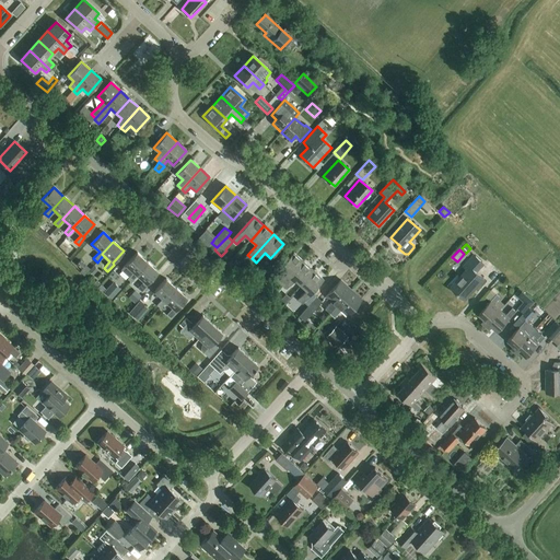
[(136,275),(148,261),(137,252),(126,265),(133,272),(127,279),(131,282),(137,276),(136,275)]
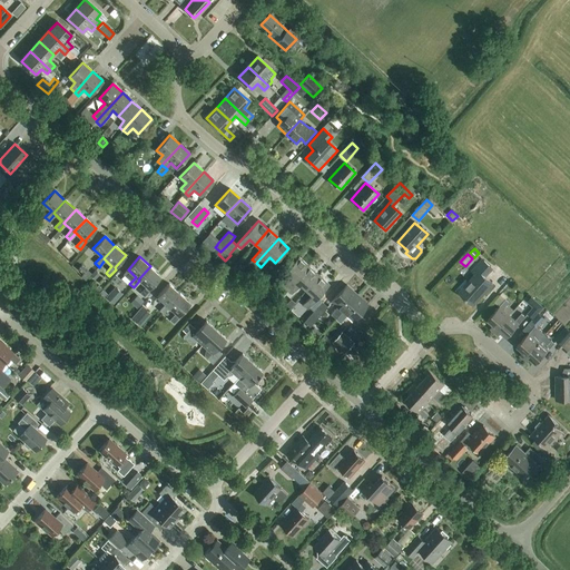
[(287,291),(308,266),(298,257),(285,272),(291,277),(283,286),(287,291)]
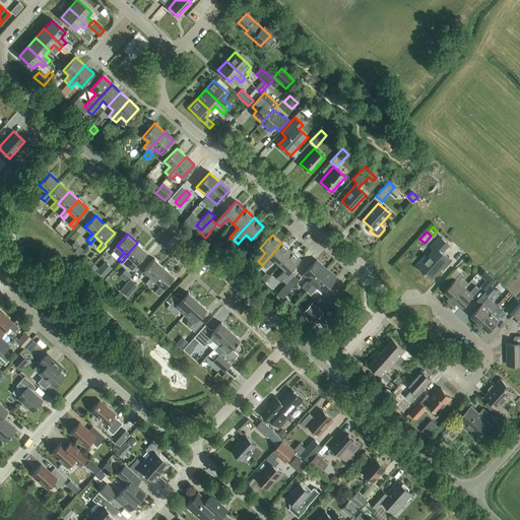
[(432,279),(449,259),(442,253),(449,246),(440,238),(430,249),(433,251),(418,267),(432,279)]
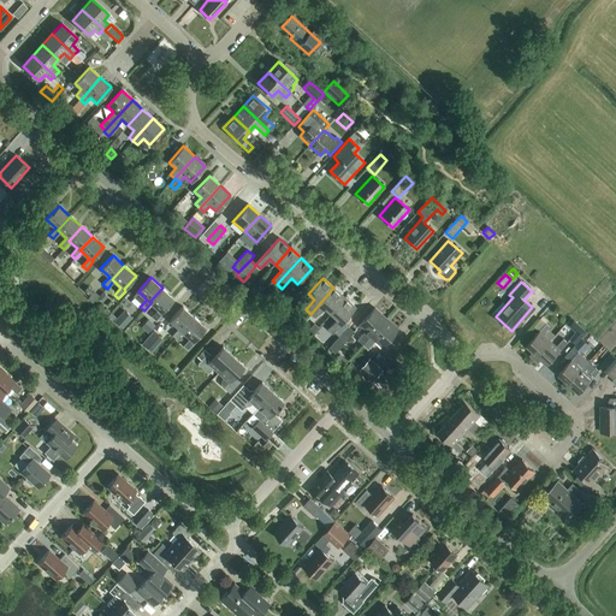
[(149,302),(150,303),(158,309),(152,317),(155,321),(163,313),(161,312),(173,298),(163,288),(149,302)]
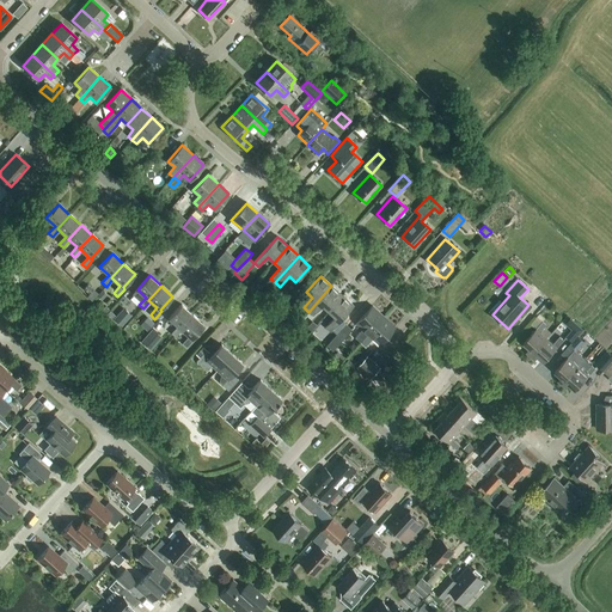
[(328,312),(342,297),(331,286),(308,312),(313,316),(322,306),(328,312)]
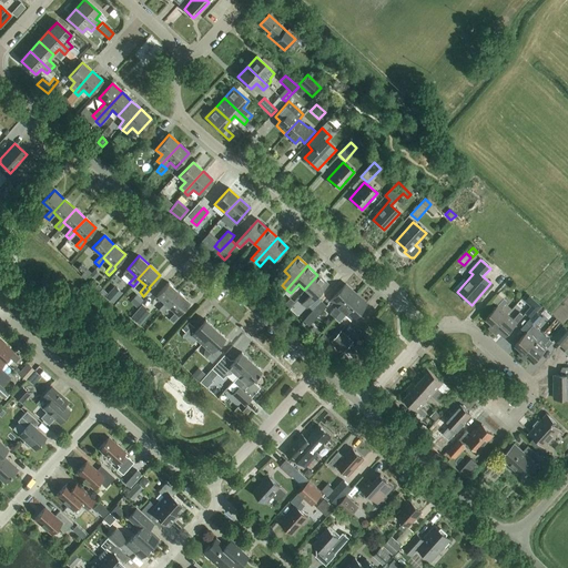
[(99,274),(94,270),(89,275),(94,280),(99,274)]
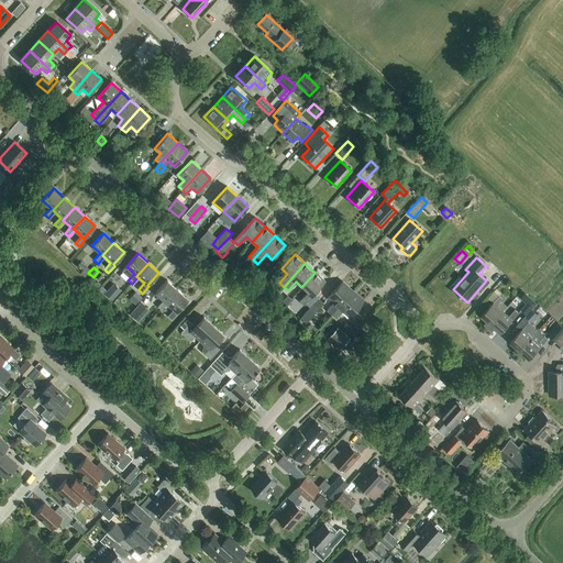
[(315,273),(301,287),(308,293),(299,301),(304,305),(326,282),(315,273)]
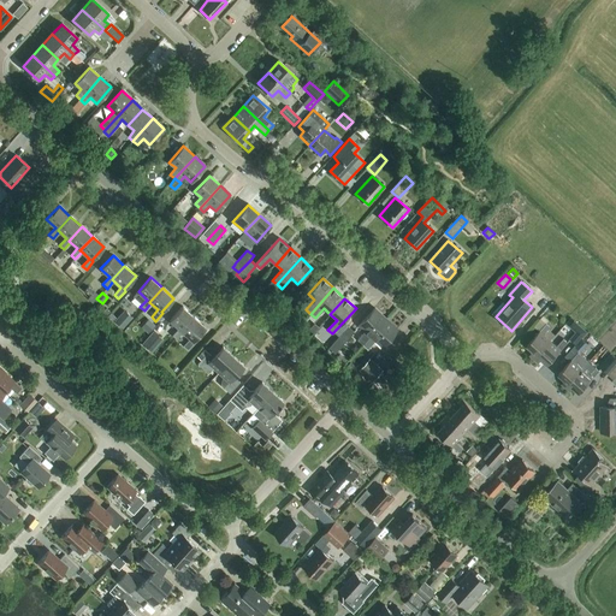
[(172,336),(177,339),(183,332),(179,330),(193,315),(183,307),(170,320),(179,329),(172,336)]
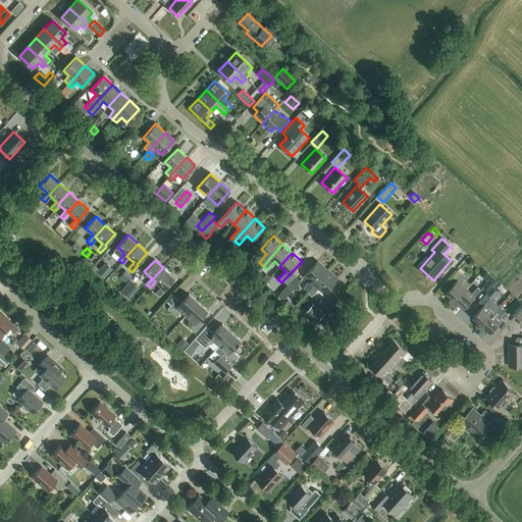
[(323,295),(336,279),(317,261),(304,276),(309,281),(303,289),(311,297),(318,290),(323,295)]
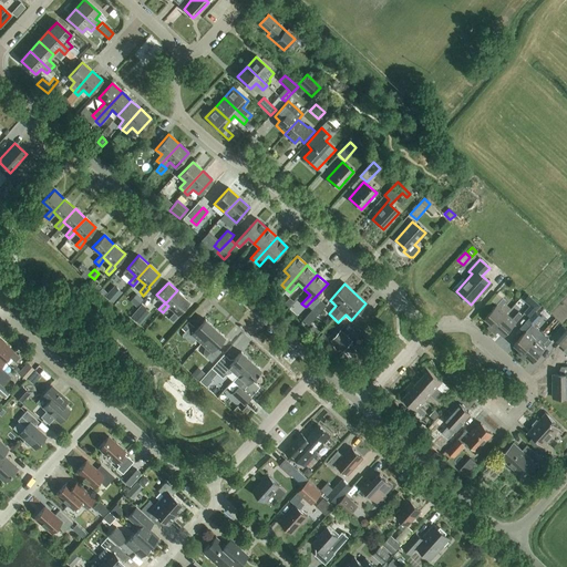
[(106,297),(114,303),(123,294),(115,287),(106,297)]
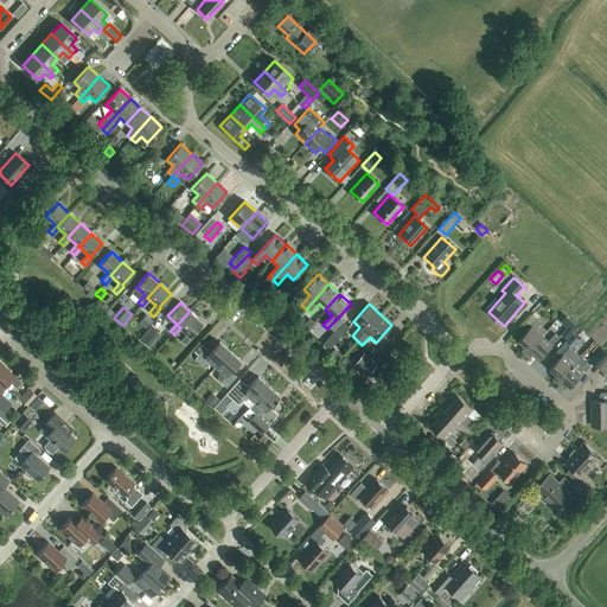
[(177,325),(180,327),(187,334),(180,342),(185,345),(192,337),(191,336),(203,323),(190,311),(177,325)]
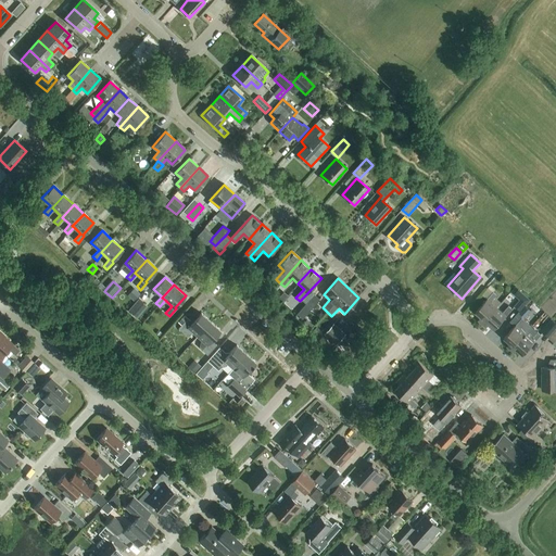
[(134,302),(140,294),(134,289),(127,295),(134,302)]
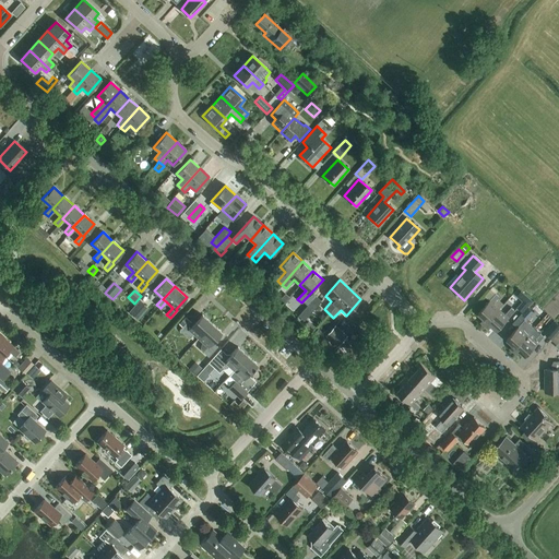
[(485,326),(500,309),(494,304),(500,297),(496,294),(478,314),(484,319),(480,322),(485,326)]
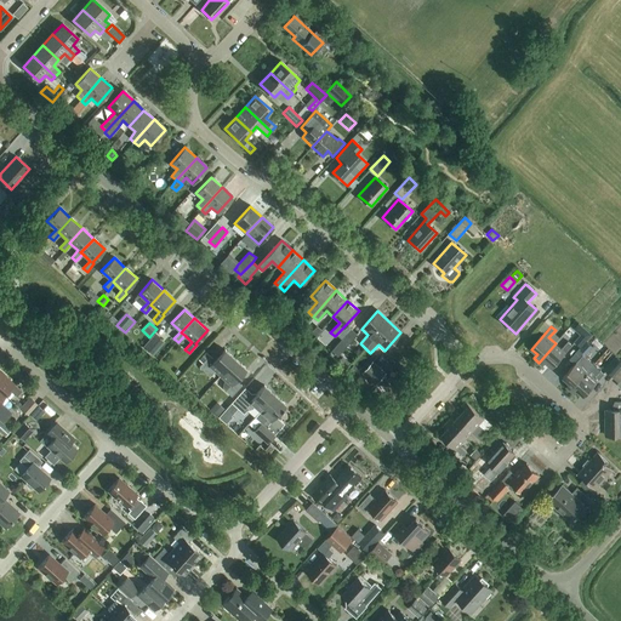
[(586,329),(574,342),(580,347),(592,335),(586,329)]
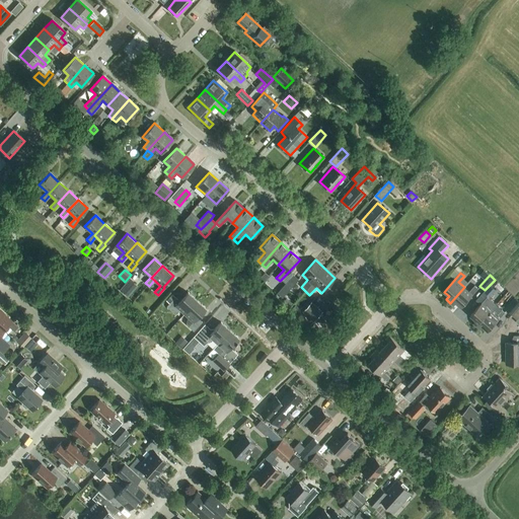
[(283,302),(285,299),(283,297),(298,280),(293,276),(277,293),(278,294),(276,296),(283,302)]
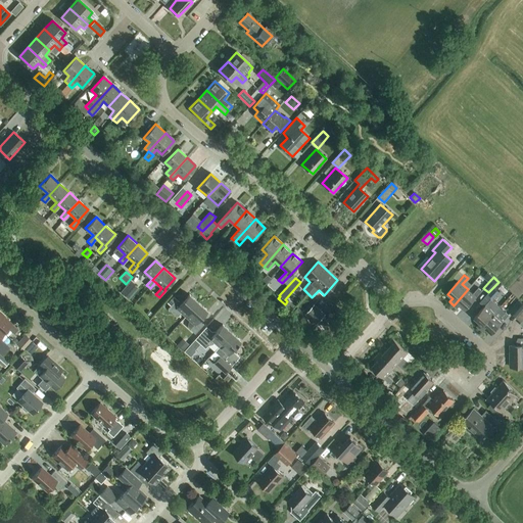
[(130,282),(121,292),(128,298),(136,288),(130,282)]
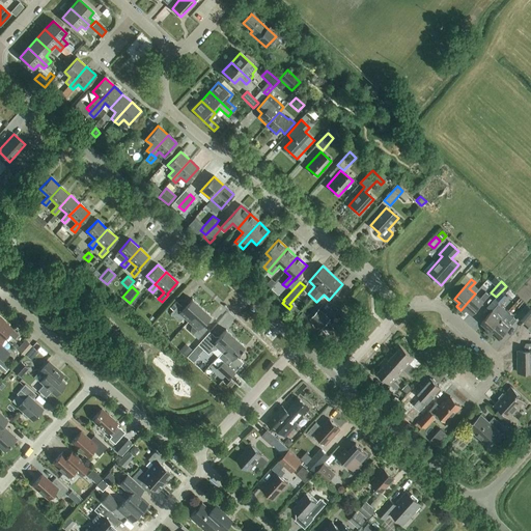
[(501,291),(495,299),(502,304),(507,298),(501,291)]
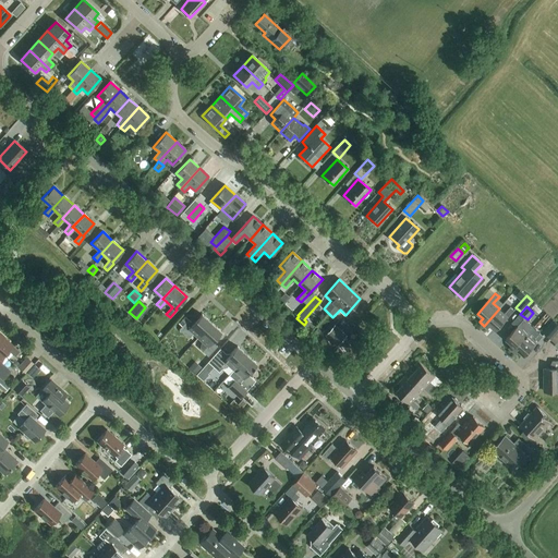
[(499,308),(484,326),(487,329),(490,326),(496,330),(514,311),(511,307),(505,314),(499,308)]
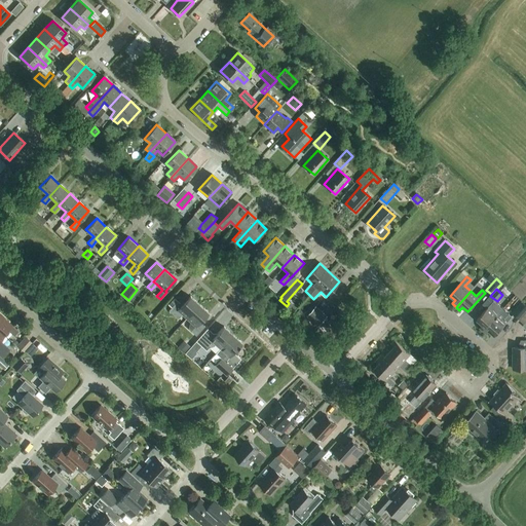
[(186,318),(199,304),(190,296),(182,306),(174,299),(167,305),(172,308),(168,311),(176,317),(181,316),(182,315),(186,318)]
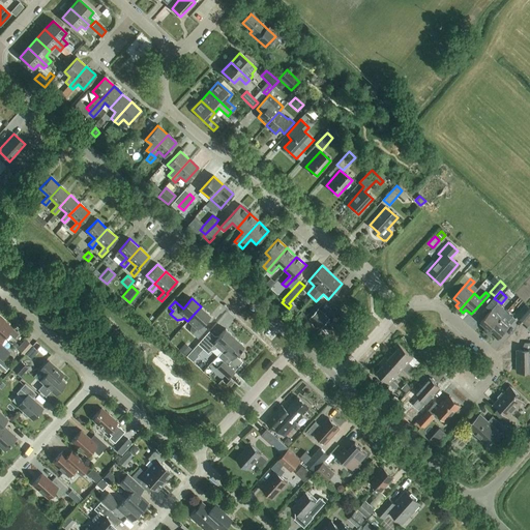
[(498,303),(480,322),(486,327),(483,330),(487,333),(501,318),(507,312),(501,306),(498,303)]
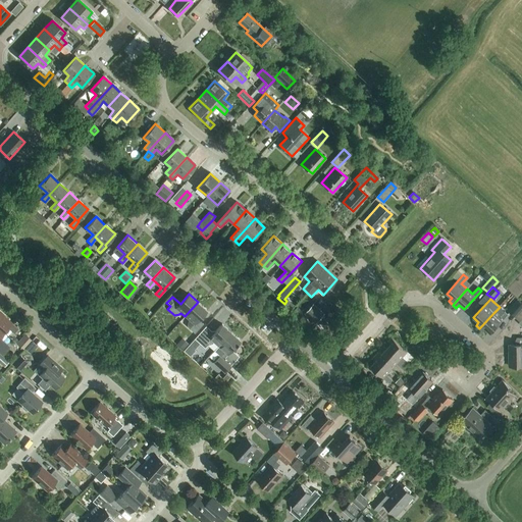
[(521,303),(518,299),(508,311),(515,316),(521,308),(521,303)]
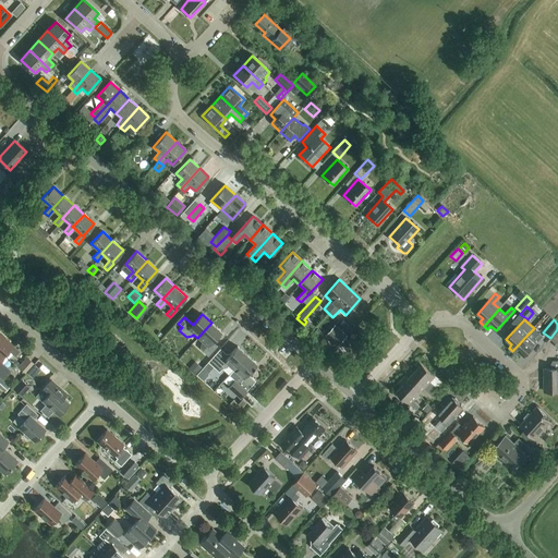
[(211,323),(197,338),(202,342),(201,344),(199,350),(208,356),(217,347),(211,342),(221,331),(211,323)]
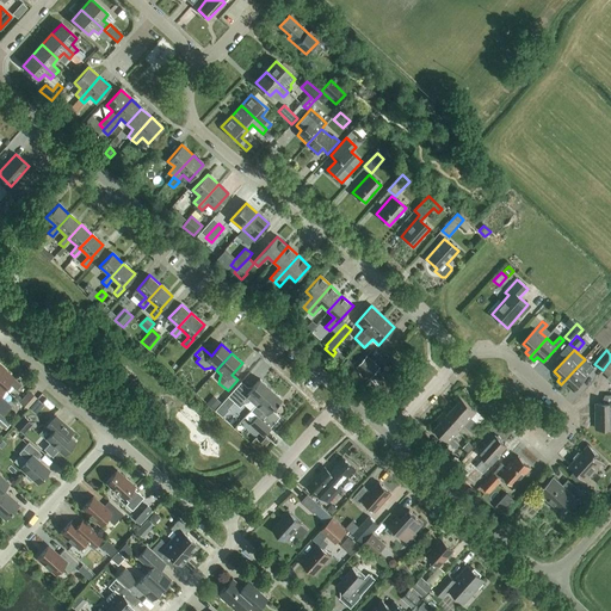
[(368,380),(380,368),(366,356),(356,368),(368,380)]
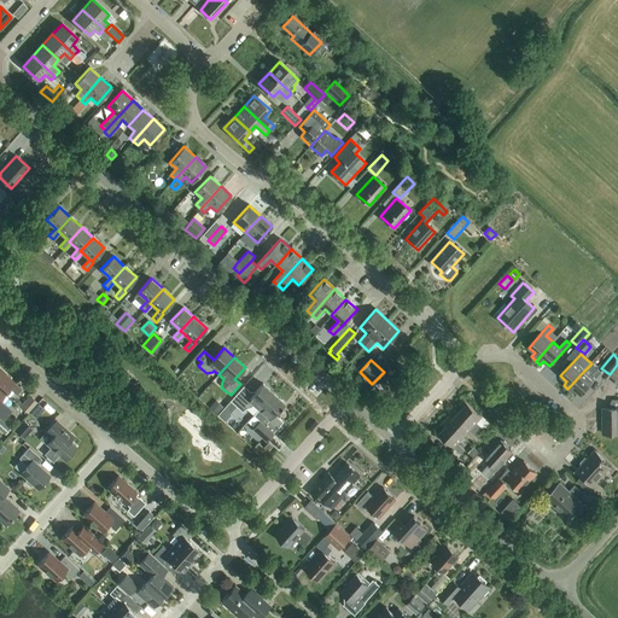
[(584,371),(567,389),(572,392),(576,389),(582,395),(601,373),(598,369),(590,377),(584,371)]
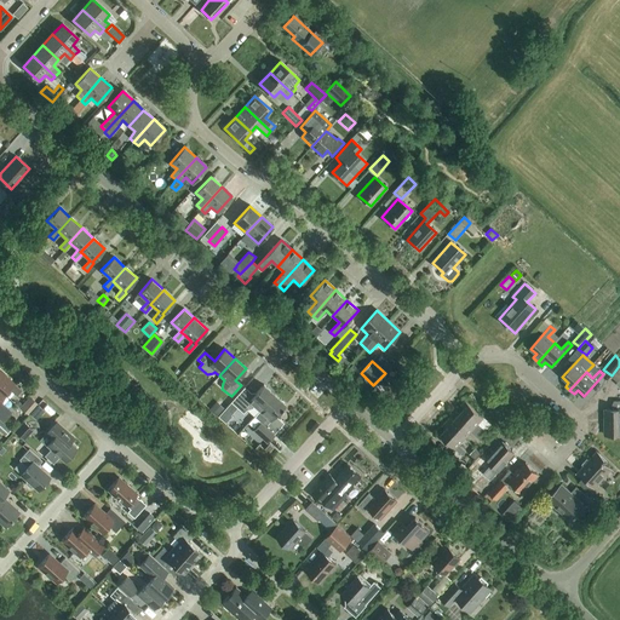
[(0,390),(5,395),(10,390),(16,396),(21,391),(13,385),(15,384),(0,372),(0,390)]
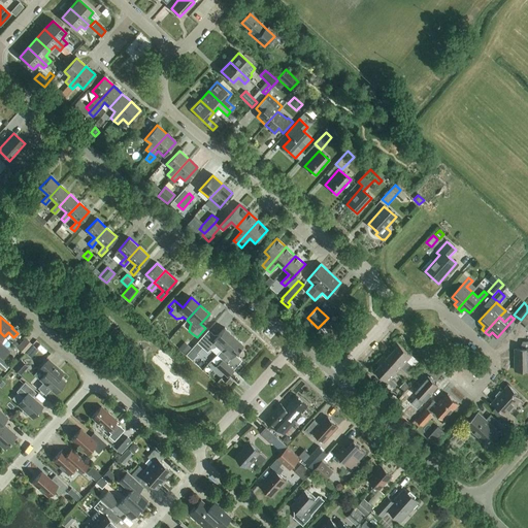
[(221,351),(233,336),(225,328),(216,337),(211,333),(202,342),(210,350),(215,348),(216,347),(221,351)]
